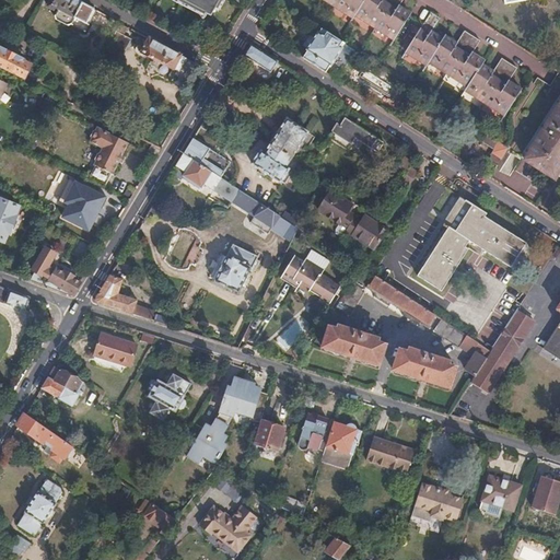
[(95,10),(76,0),(49,0),(46,6),(56,11),(57,8),(59,10),(56,15),(58,19),(70,25),(72,24),(84,31),(95,10)]
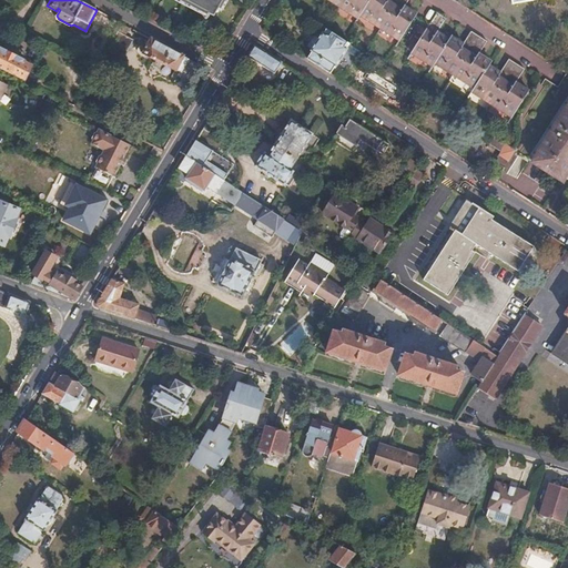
[(184,0),(215,16),(223,0),(184,0)]
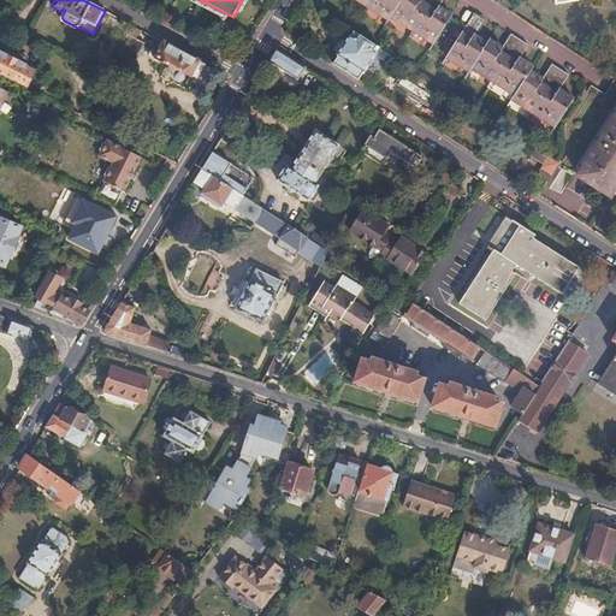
[(356,0),(389,21),(390,19),(431,45),(449,16),(439,10),(436,15),(432,12),(439,0),(416,0),(416,1),(414,0),(356,0)]
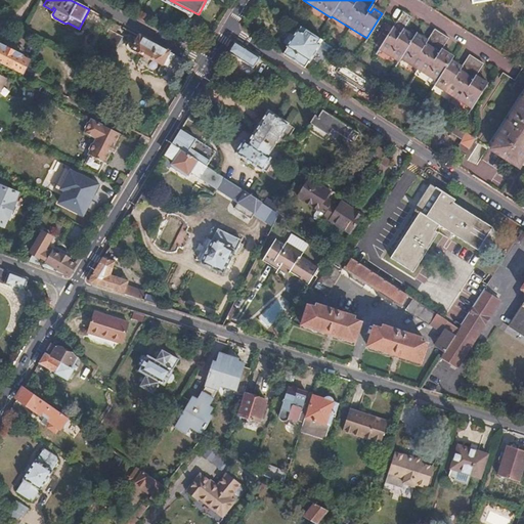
[(410,17),(403,12),(379,50),(399,62),(401,59),(432,80),(431,82),(469,106),(484,82),(477,78),(474,82),(470,79),(481,62),(467,53),(456,70),(452,68),(455,62),(449,59),(451,57),(442,51),(440,55),(437,53),(448,37),(434,28),(424,45),(420,42),(423,39),(416,34),(413,36),(406,32),(403,36),(400,34),(410,17)]
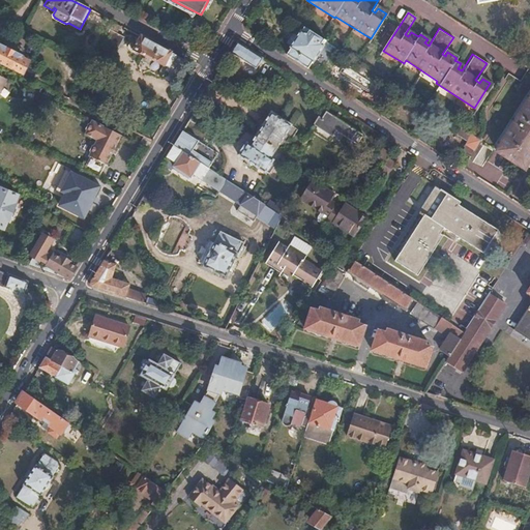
[(111,30),(117,34),(121,26),(115,23),(111,30)]
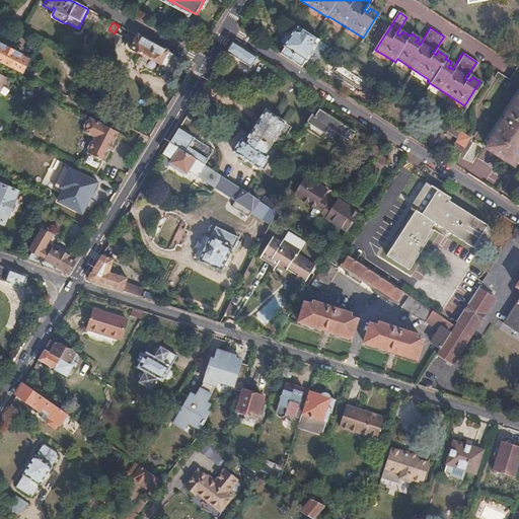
[(307,63),(317,47),(317,45),(320,41),(299,26),(296,31),(295,30),(285,48),(286,48),(281,55),(302,68),(306,62),(307,63)]
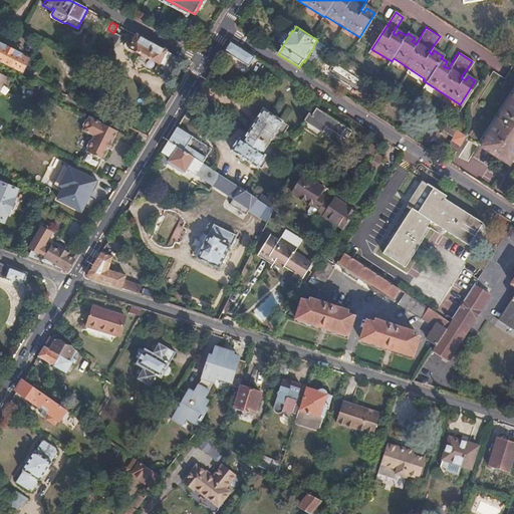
[(98,46),(111,54),(121,36),(113,33),(107,29),(98,45),(98,46)]
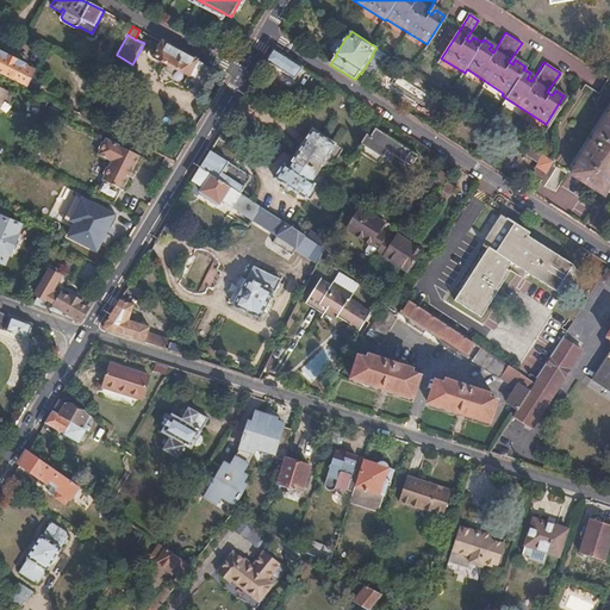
[(199,93),(212,68),(163,43),(155,58),(193,78),(187,87),(199,93)]
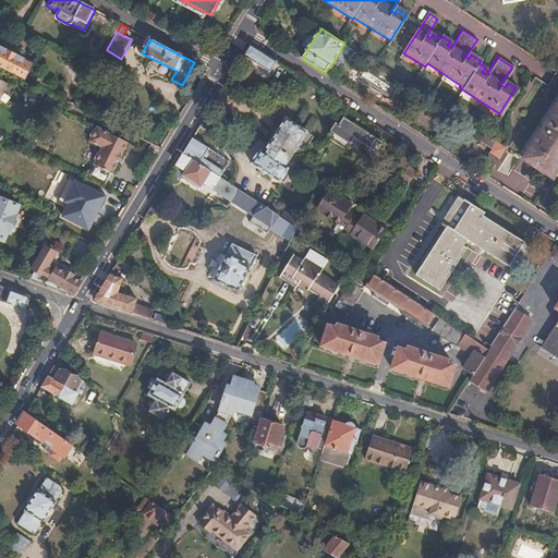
[(353,49),(344,44),(341,48),(341,50),(342,51),(347,55),(350,55),(353,49)]
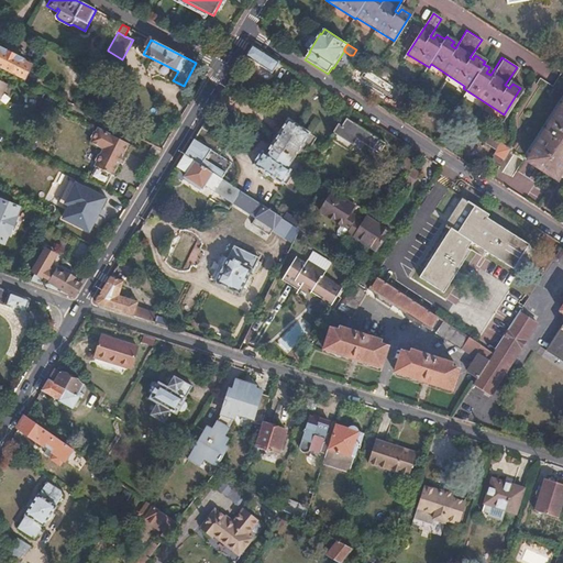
[(253,45),(245,57),(273,74),(279,63),(253,45)]
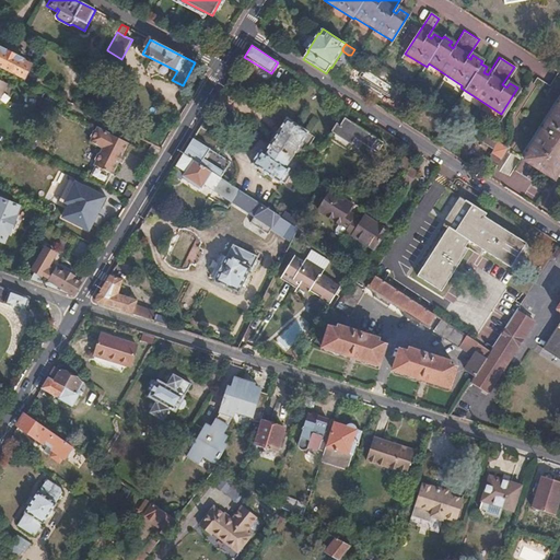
[(0,68),(21,79),(23,79),(26,74),(31,65),(24,61),(25,60),(0,47),(0,68)]
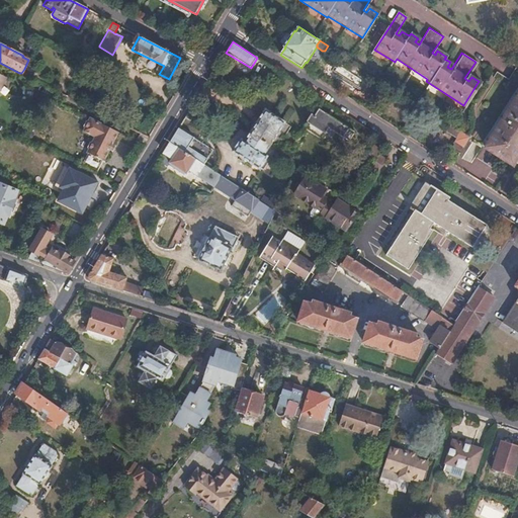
[(324,100),(315,94),(311,100),(321,106),(324,100)]
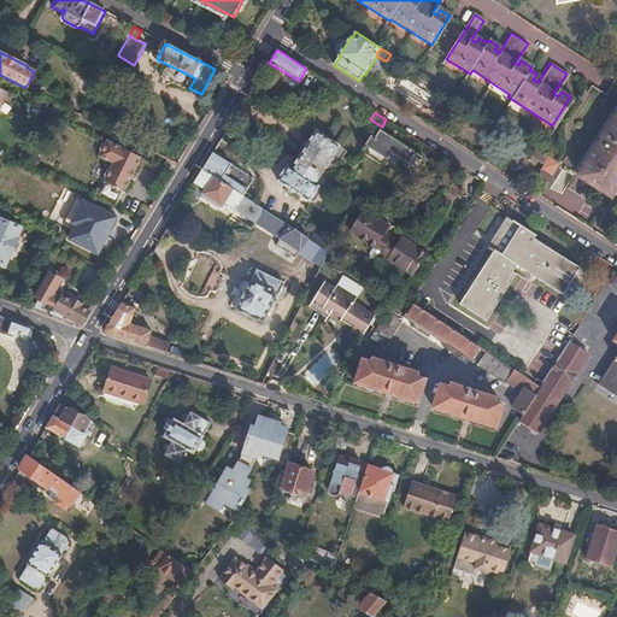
[(616,188),(616,118),(580,177),(611,198),(616,188)]
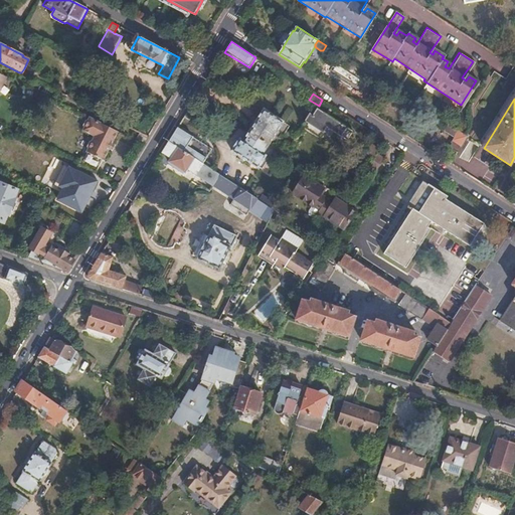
[(317,109),(313,116),(317,119),(322,112),(317,109)]
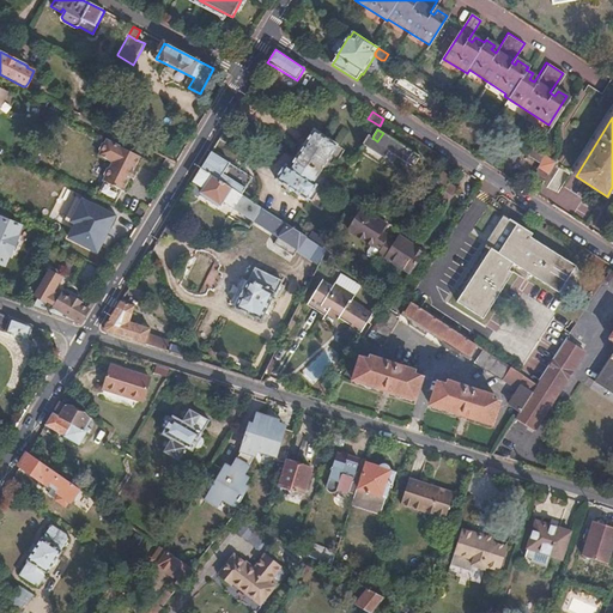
[(320,173),(321,173),(339,146),(315,131),(298,155),(297,156),(301,158),(301,161),(317,170),(320,173)]
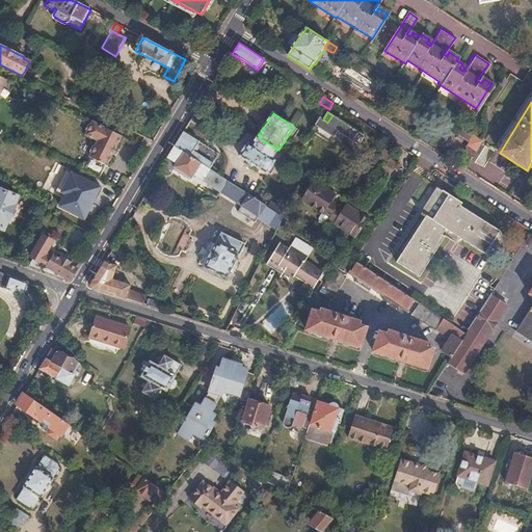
[(320,129),(317,134),(325,139),(327,136),(334,140),(336,139),(341,142),(345,136),(360,145),(365,137),(346,125),(344,128),(336,122),(338,118),(333,115),(327,123),(323,120),(321,118),(315,127),(320,129)]
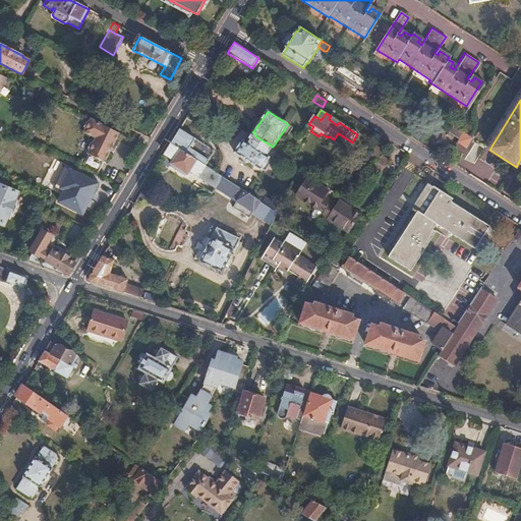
[(339,122),(331,116),(329,119),(337,125),(339,122)]
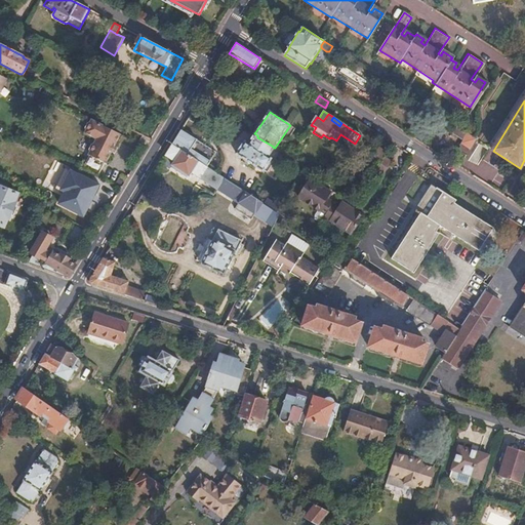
[(89,154),(82,167),(98,175),(106,162),(107,163),(112,152),(115,147),(121,133),(90,118),(89,121),(85,122),(84,127),(85,129),(84,131),(95,137),(94,140),(90,143),(88,149),(89,151),(88,154),(89,154)]
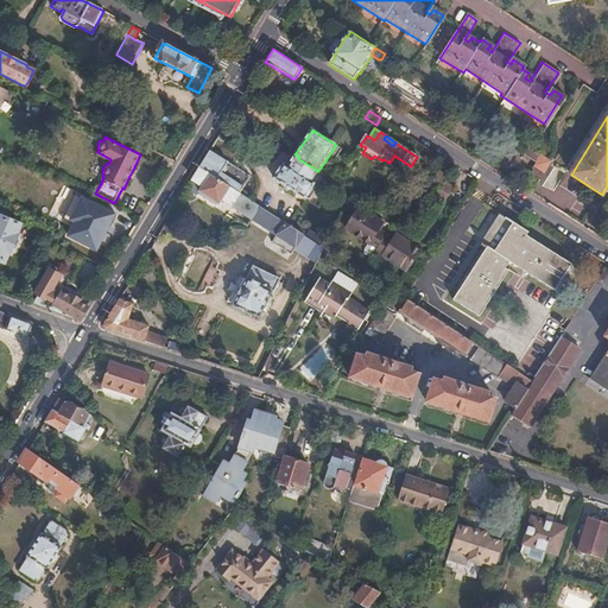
[(532,171),(543,177),(552,162),(530,147),(526,153),(538,160),(534,166),(534,168),(532,171)]
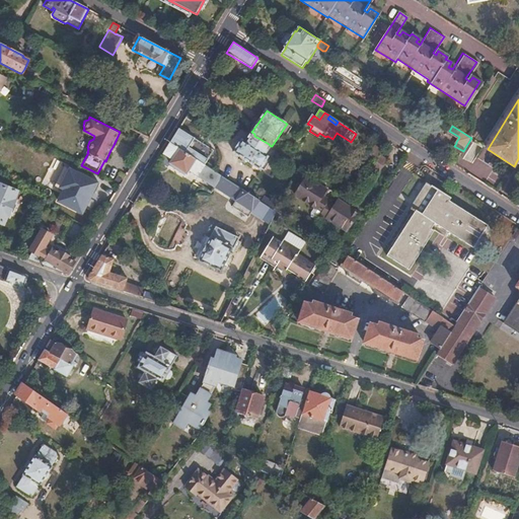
[(170,144),(205,165),(214,152),(179,129),(170,144)]
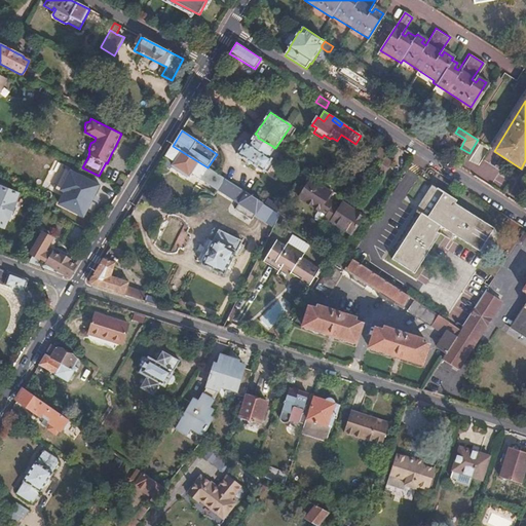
[(269,157),(275,148),(274,148),(272,146),(258,138),(258,136),(255,134),(249,144),(246,142),(236,154),(264,173),(264,172),(268,174),(275,162),(272,160),(272,159),(269,157)]
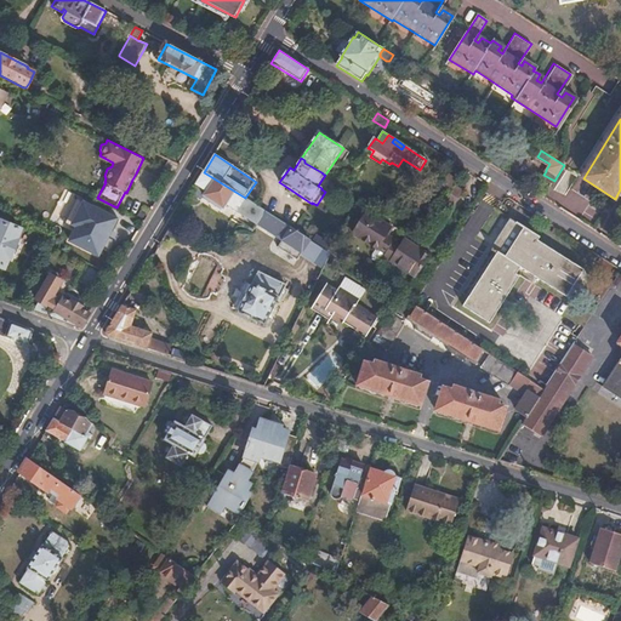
[(204,172),(192,192),(203,198),(204,197),(224,209),(227,205),(238,211),(245,198),(204,172)]
